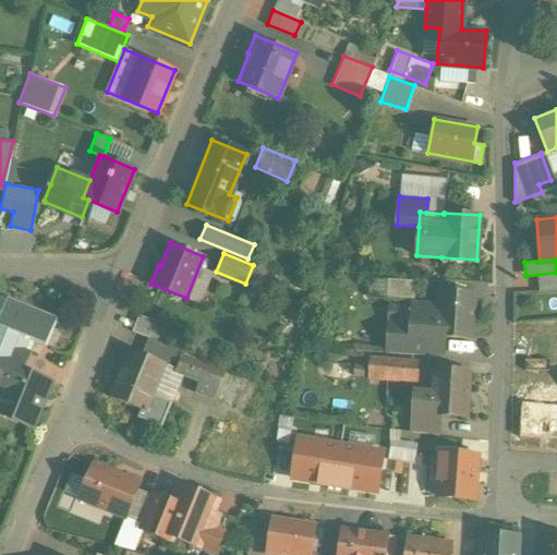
[(539,289),(556,287),(556,274),(537,276),(539,289)]
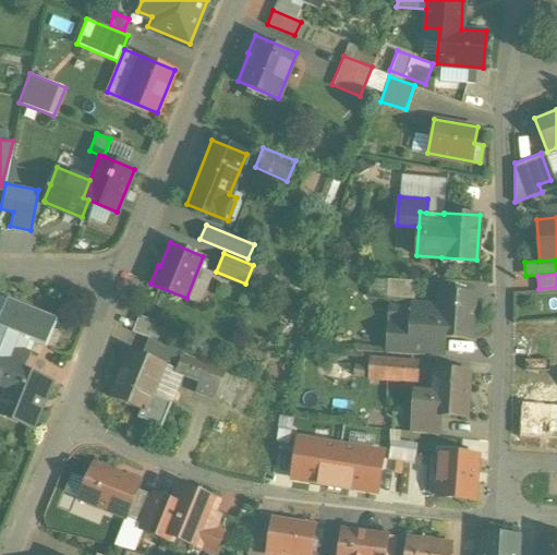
[(414,279),(387,278),(386,297),(414,298),(414,279)]
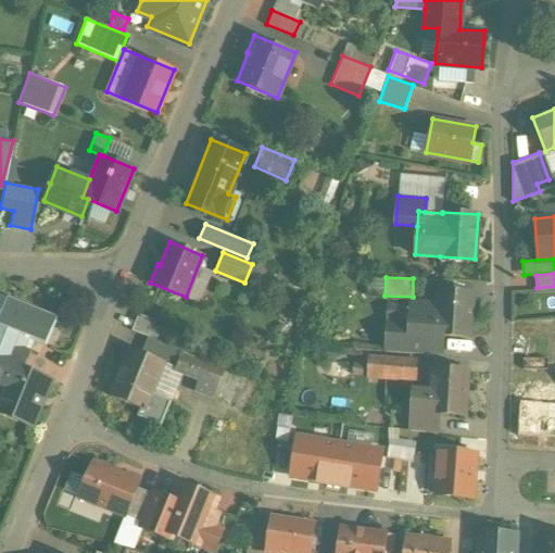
[(472,292),(438,290),(437,305),(436,334),(443,335),(469,336),(472,292)]
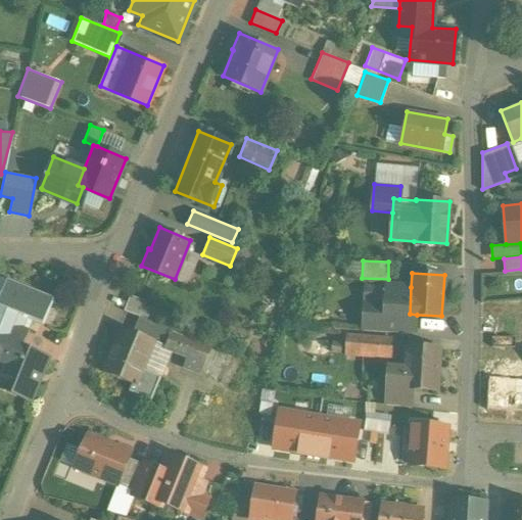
[(54,296),(7,277),(0,294),(0,316),(14,322),(13,324),(19,327),(20,326),(24,327),(28,318),(43,324),(54,296)]
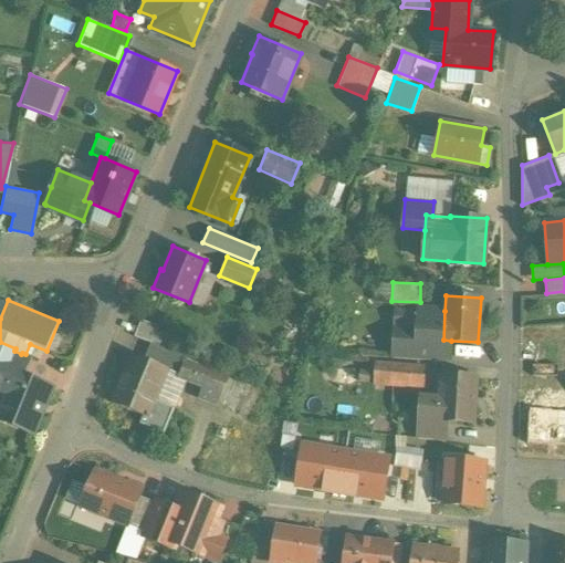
[(445,311),(418,309),(416,339),(433,340),(433,346),(451,347),(451,341),(443,340),(445,311)]
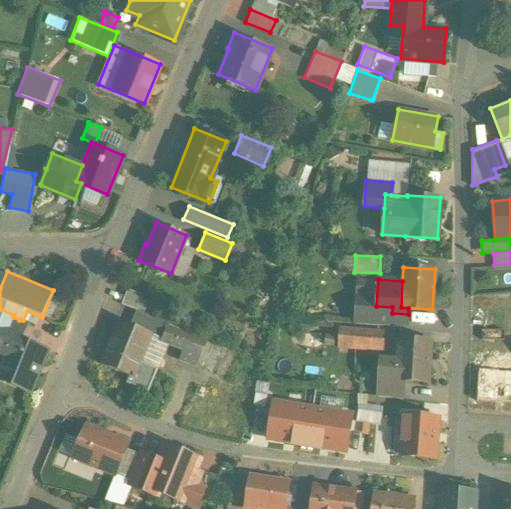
[(151,297),(127,287),(121,303),(145,313),(151,297)]
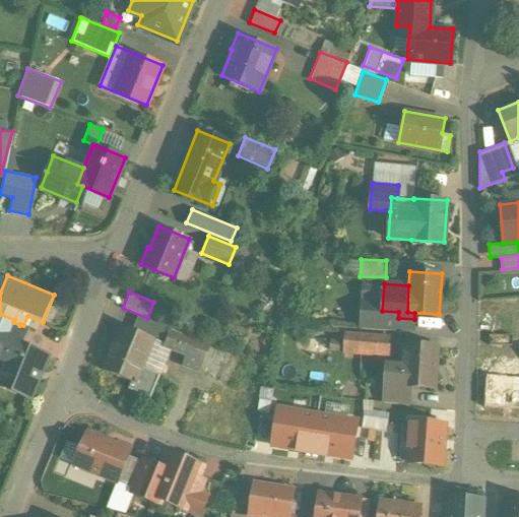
[(382,311),(363,309),(361,327),(397,330),(398,318),(398,312),(382,311)]
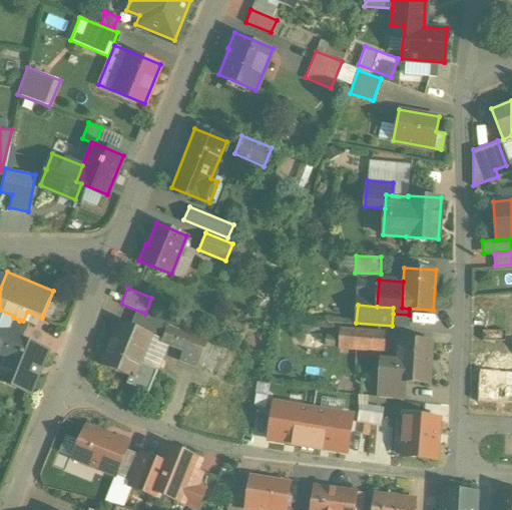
[(0,347),(1,347),(13,318),(14,316),(0,310),(0,347)]
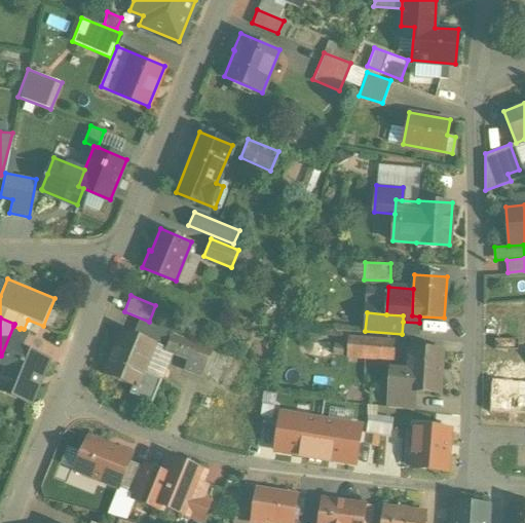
[(155,341),(123,329),(114,349),(111,348),(102,372),(132,384),(128,391),(152,402),(161,378),(143,370),(155,341)]
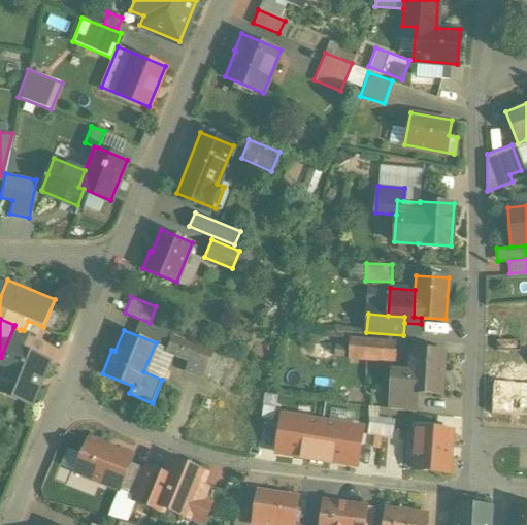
[(212,351),(172,334),(166,351),(188,360),(185,369),(202,376),(212,351)]
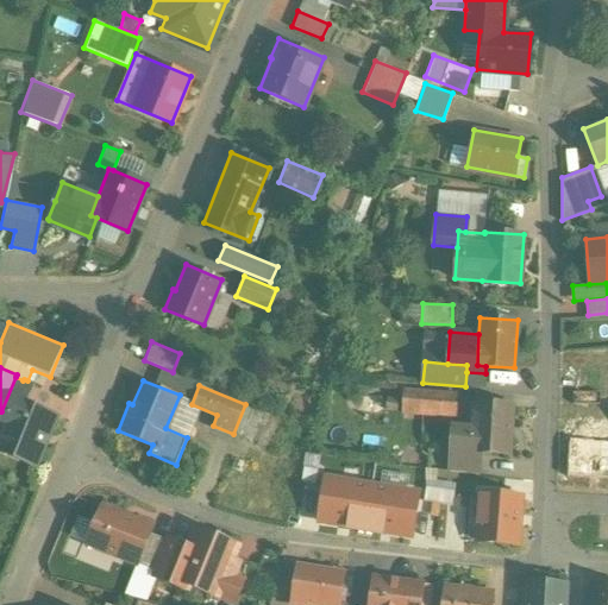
[(420,391),(405,390),(402,410),(419,411),(420,391)]
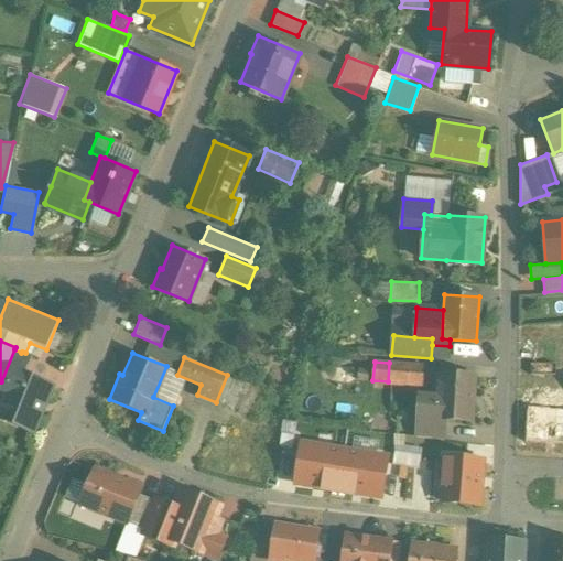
[(423,365),(389,362),(389,363),(388,381),(388,383),(422,385),(423,365)]
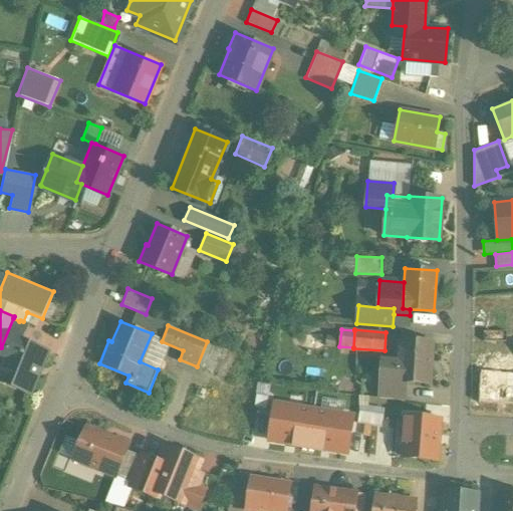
[(45,349),(11,336),(3,356),(4,357),(0,367),(0,378),(28,391),(45,349)]
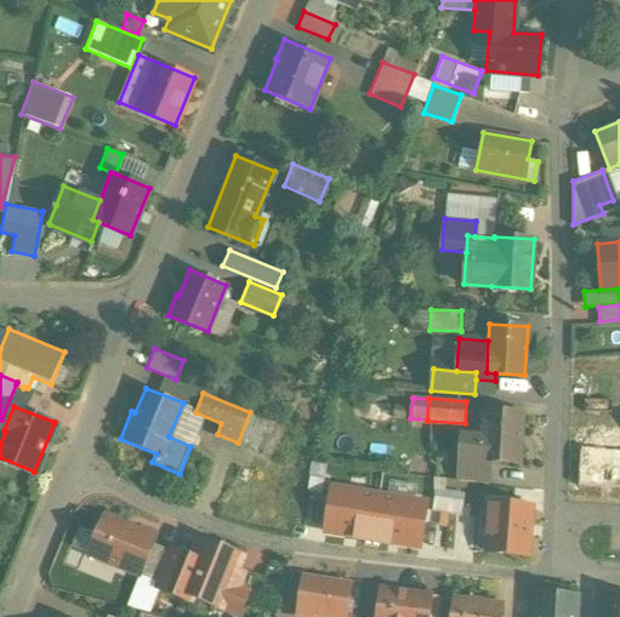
[(522,412),(483,410),(482,436),(460,434),(459,458),(489,460),(518,462),(522,412)]
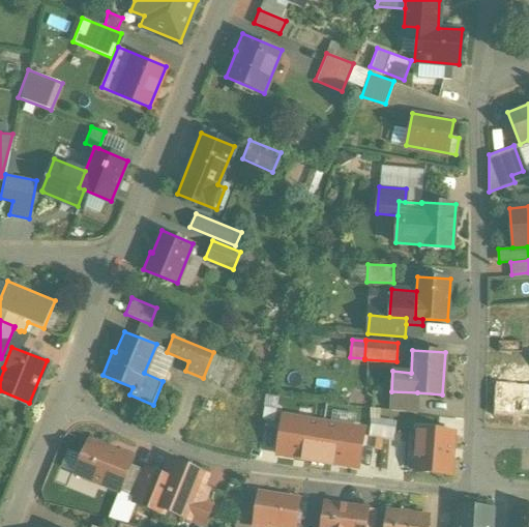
[(528,382),(495,381),(493,414),(528,415),(528,382)]
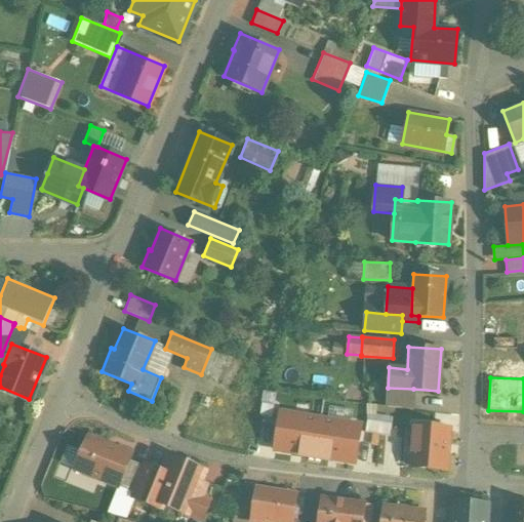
[(413,389),(388,388),(387,405),(412,408),(413,389)]
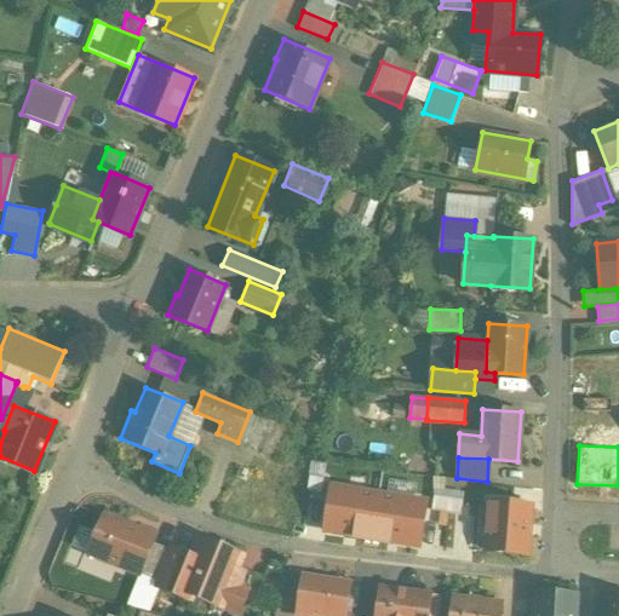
[(471,484),(452,482),(442,481),(440,496),(451,498),(448,511),(468,513),(471,484)]
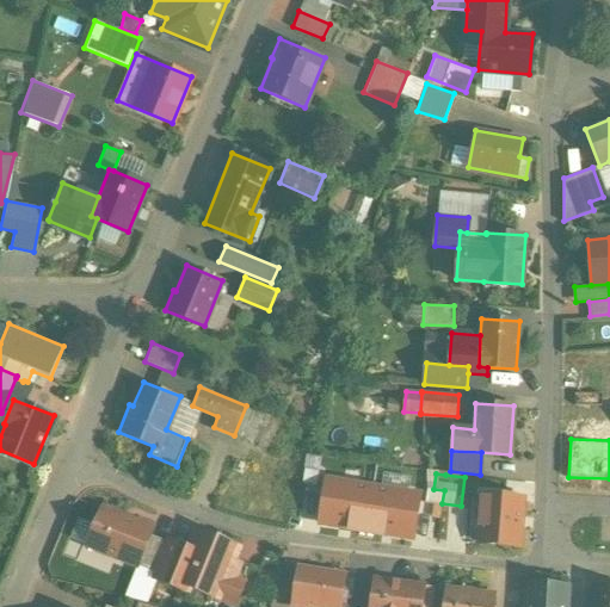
[(421,490),(325,476),(318,524),(413,538),(421,490)]
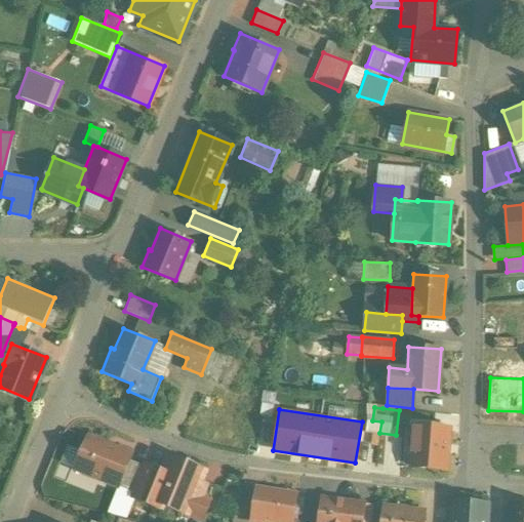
[(448,428),(414,425),(411,466),(445,468),(448,428)]
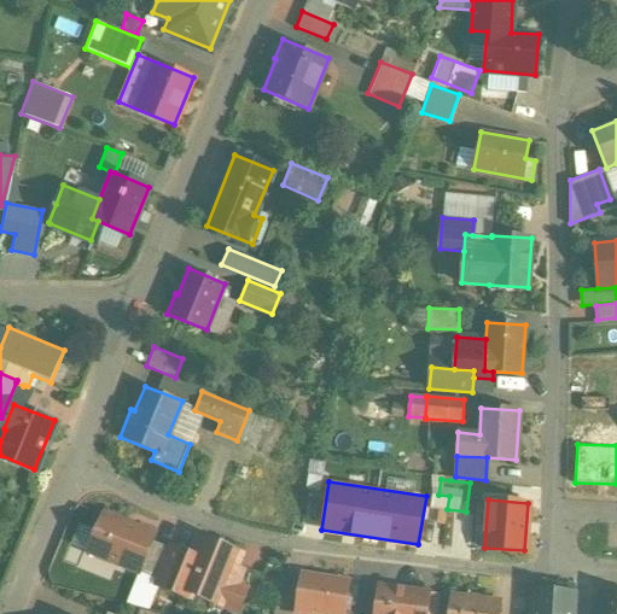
[(153,532),(104,513),(88,550),(138,571),(150,539),(153,532)]
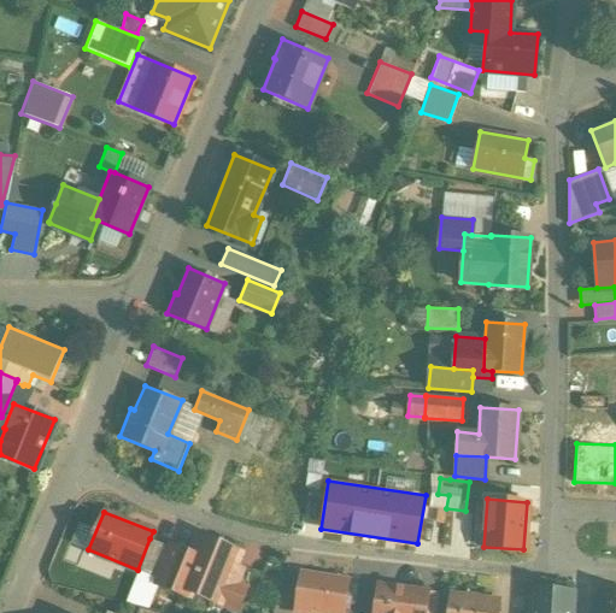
[(239,552),(198,536),(191,554),(176,589),(189,594),(191,590),(236,608),(245,585),(235,582),(240,569),(233,566),(239,552)]
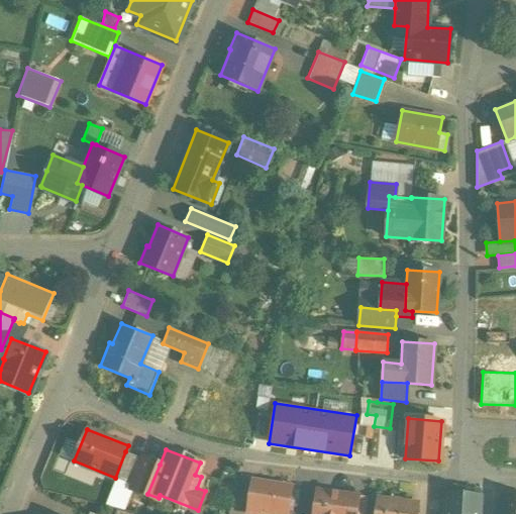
[(144,458),(125,451),(115,478),(133,485),(134,485),(144,458)]
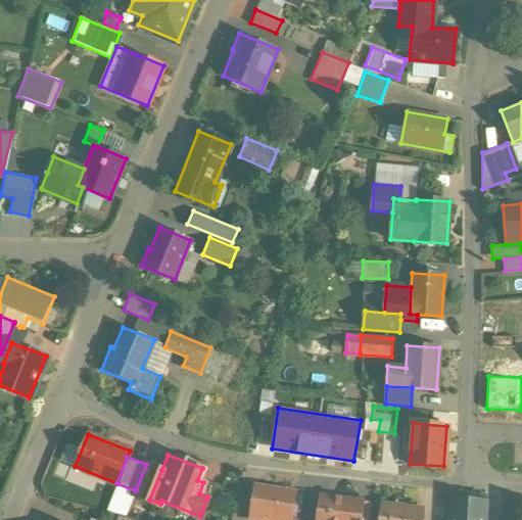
[(146,464),(136,490),(135,490),(134,493),(149,500),(161,470),(146,464)]
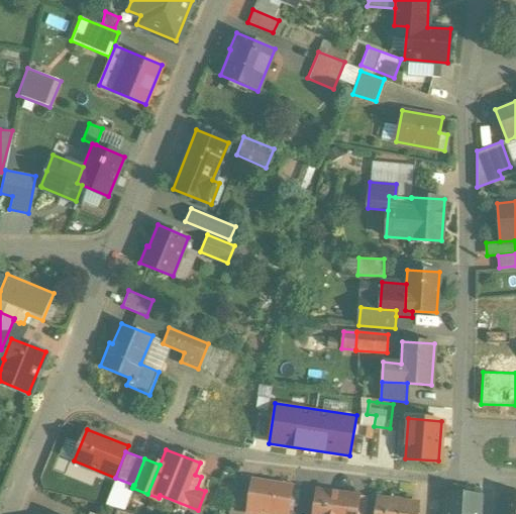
[(287,513),(292,486),(252,479),(246,511),(267,513),(287,513)]
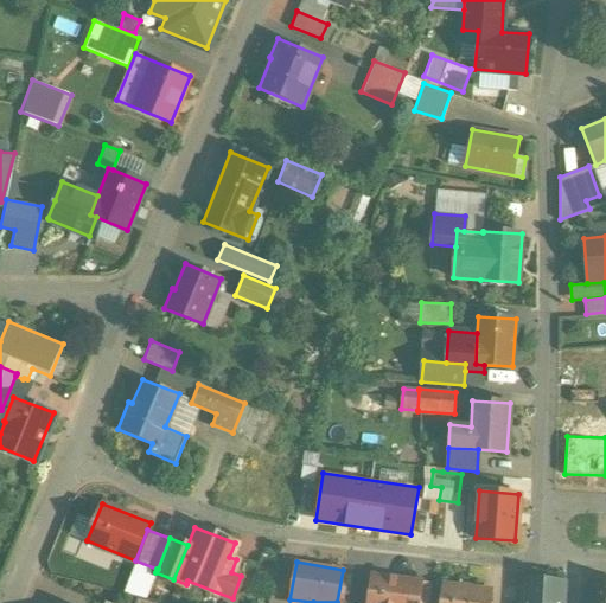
[(416,602),(420,579),(372,573),(368,602),(416,602)]
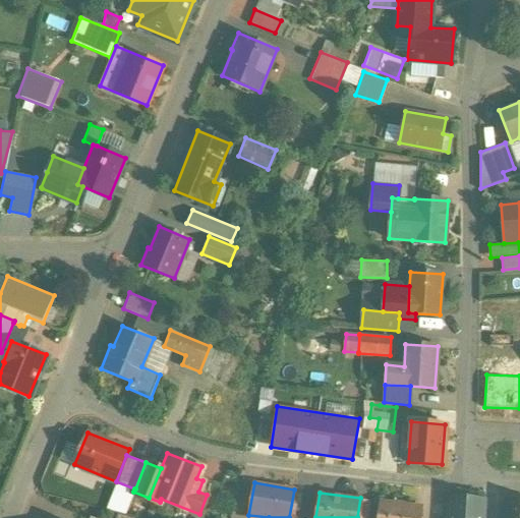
[(481,517),(483,499),(449,497),(447,517),(481,517)]
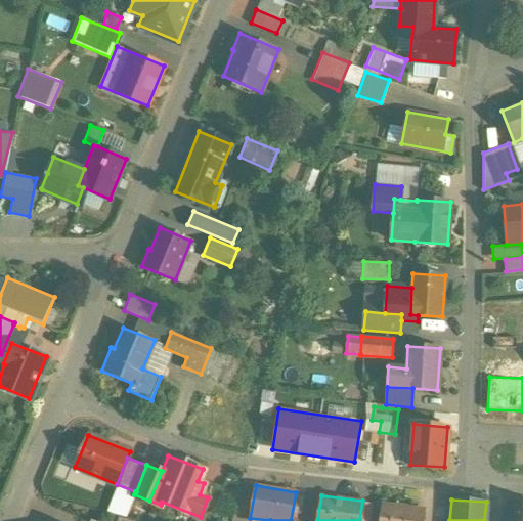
[(522,520),(522,504),(508,503),(506,520),(522,520)]
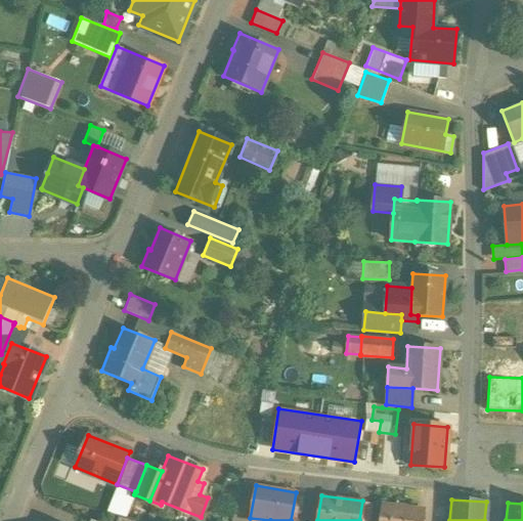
[(421,520),(423,509),(383,504),(380,520),(421,520)]
